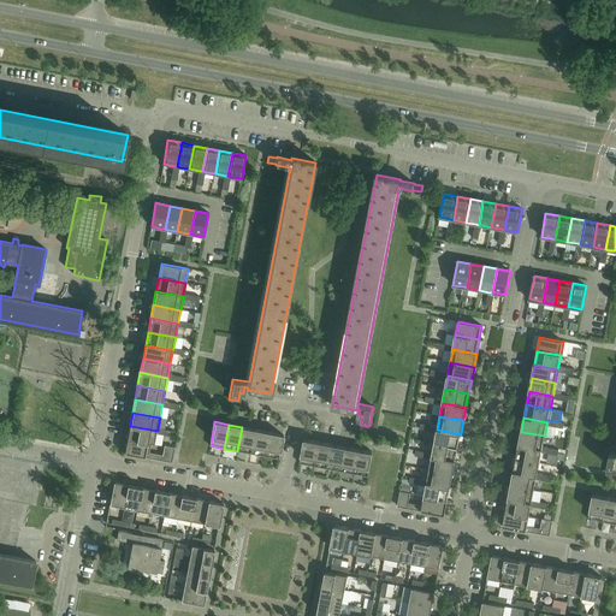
[(155,444),(157,434),(158,431),(130,426),(128,439),(150,444),(155,444)]
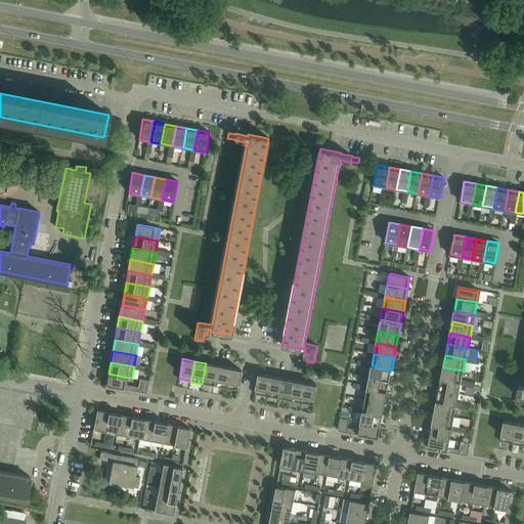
[(217,365),(206,363),(202,384),(213,386),(217,365)]
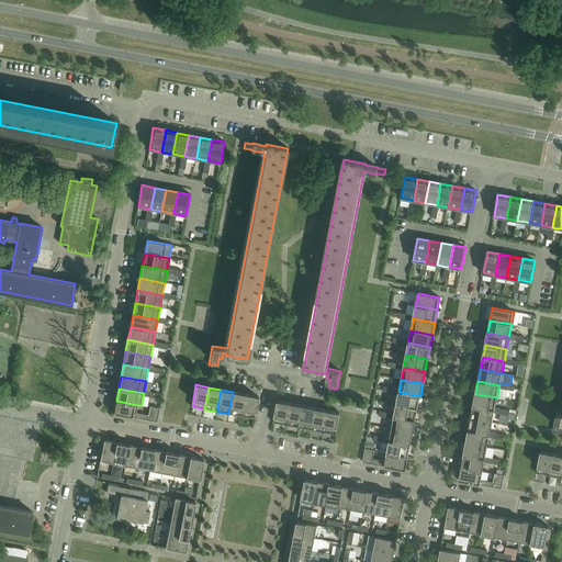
[(245,394),(233,392),(228,414),(240,416),(245,394)]
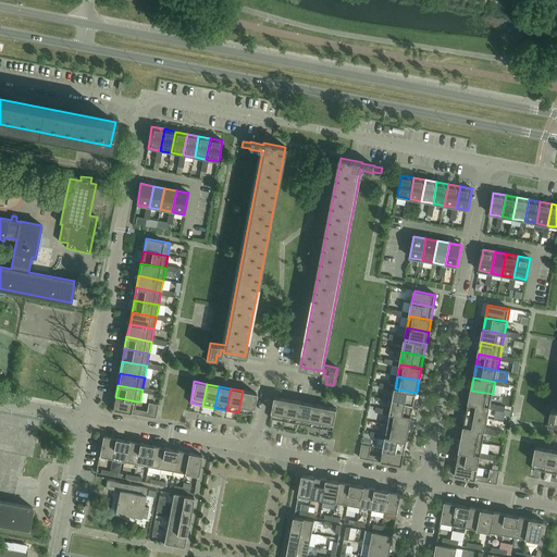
[(395,388),(395,391),(393,400),(415,405),(417,393),(395,388)]
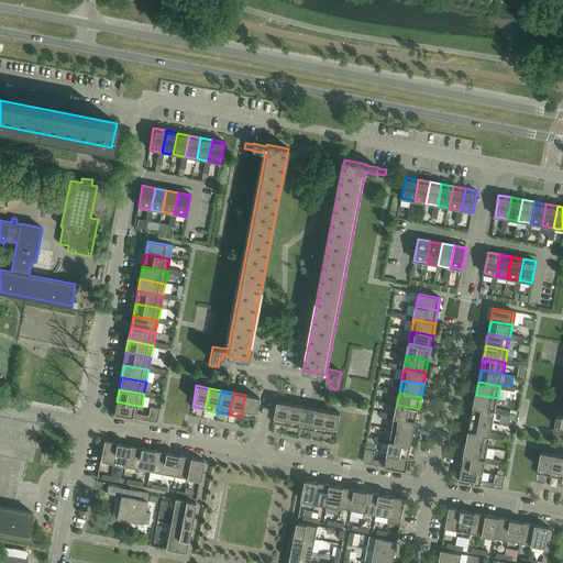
[(260,398),(245,395),(241,417),(255,420),(260,398)]
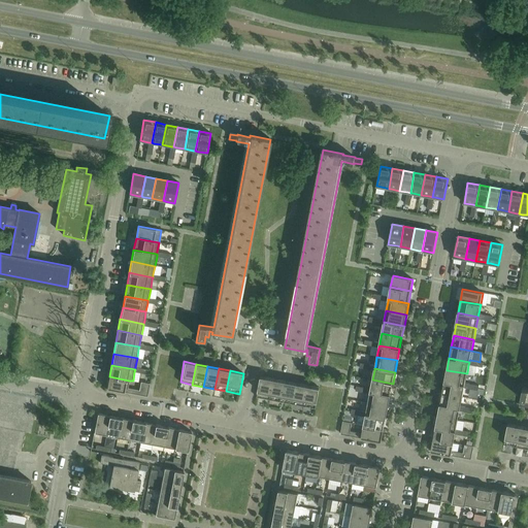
[(467,373),(447,370),(444,382),(465,386),(465,383),(467,373)]
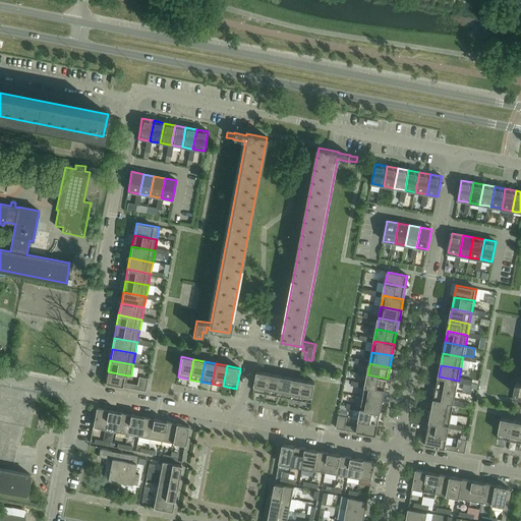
[(146,392),(148,379),(139,378),(137,386),(126,383),(127,375),(108,371),(105,384),(146,392)]
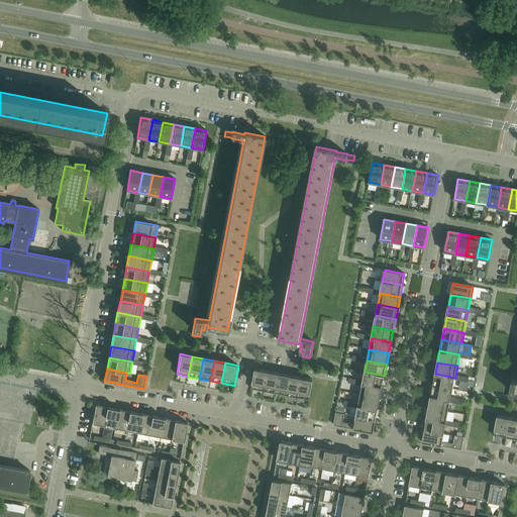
[(268,371),(255,369),(251,389),(264,391),(268,371)]
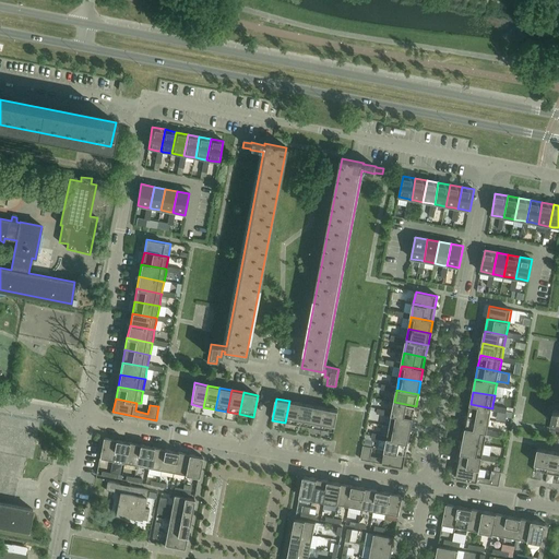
[(302,403),(289,401),(285,423),(298,426),(302,403)]
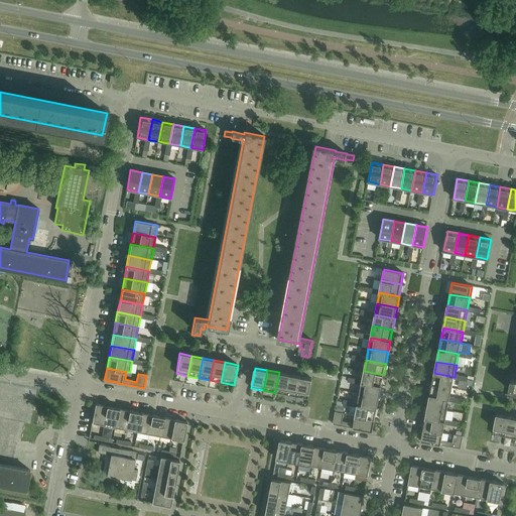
[(364,371),(362,380),(362,382),(382,386),(384,375),(364,371)]
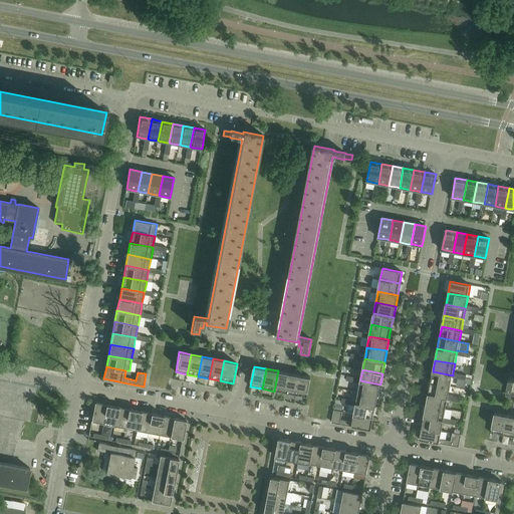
[(289,373),(278,370),(274,392),(285,394),(289,373)]
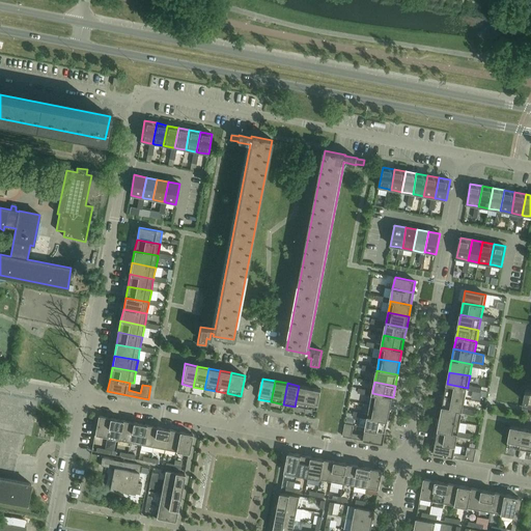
[(468,388),(447,384),(445,395),(465,399),(467,390),(468,388)]
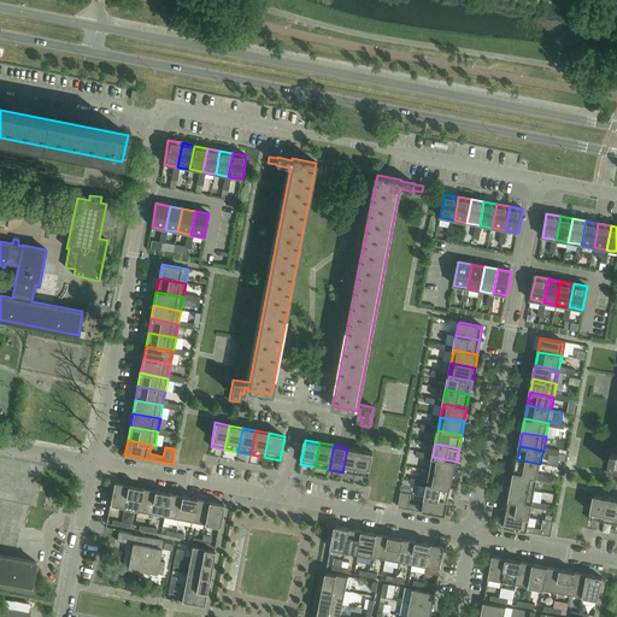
[(360,451),(347,448),(342,472),(356,475),(360,451)]
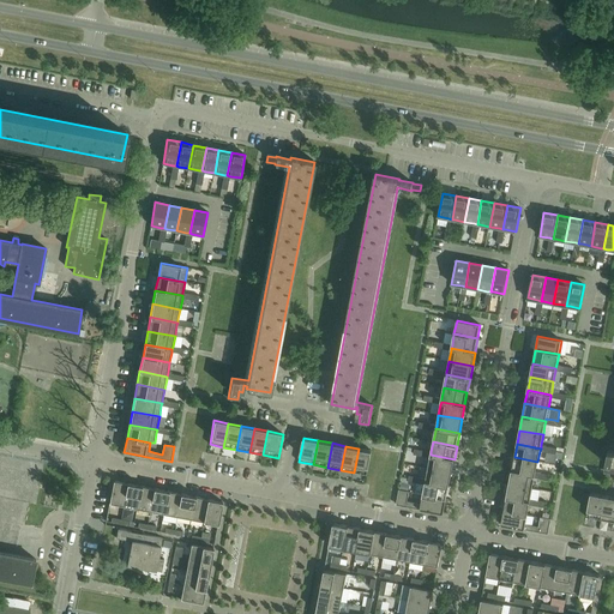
[(372,451),(359,449),(354,473),(367,475),(372,451)]
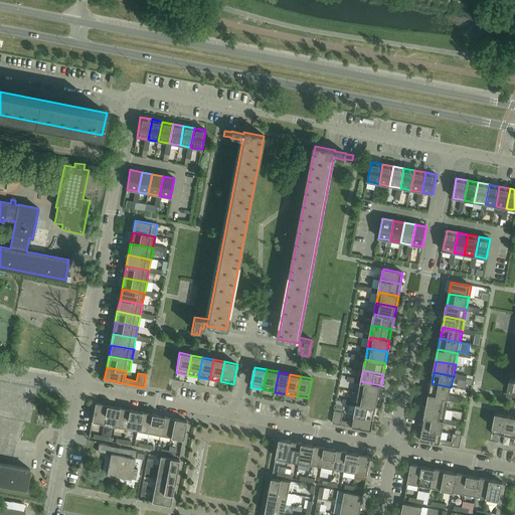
[(361,381),(361,384),(359,392),(379,396),(381,385),(361,381)]
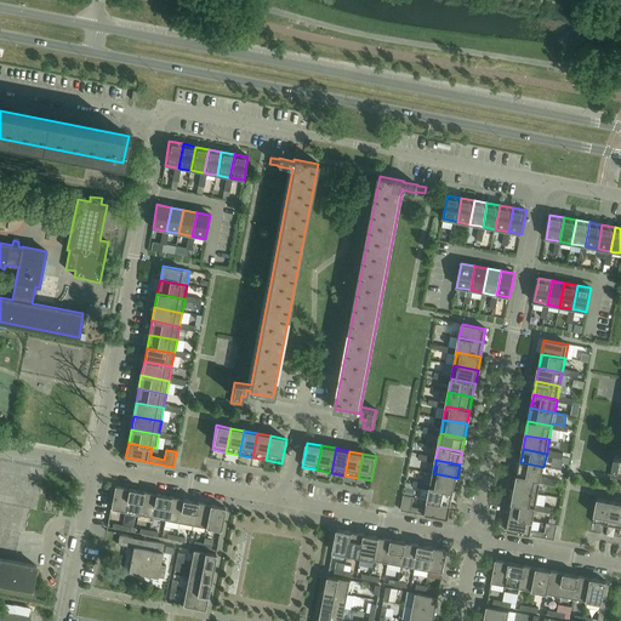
[(543,467),(520,462),(518,476),(541,480),(542,478),(543,467)]
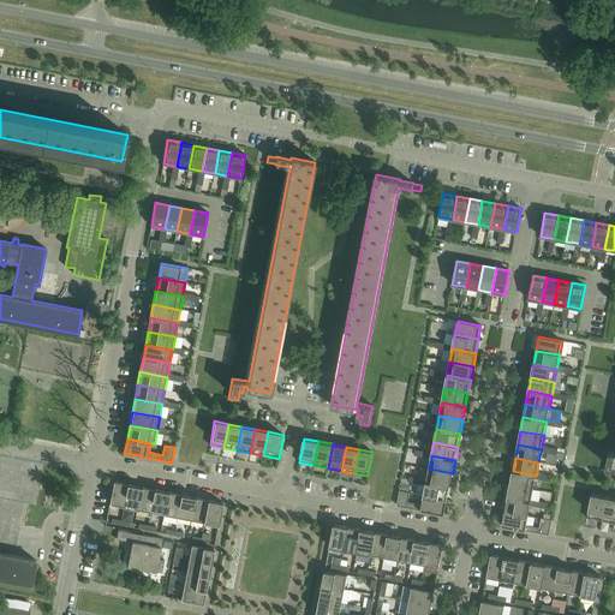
[(429,469),(427,479),(427,483),(449,487),(453,473),(429,469)]
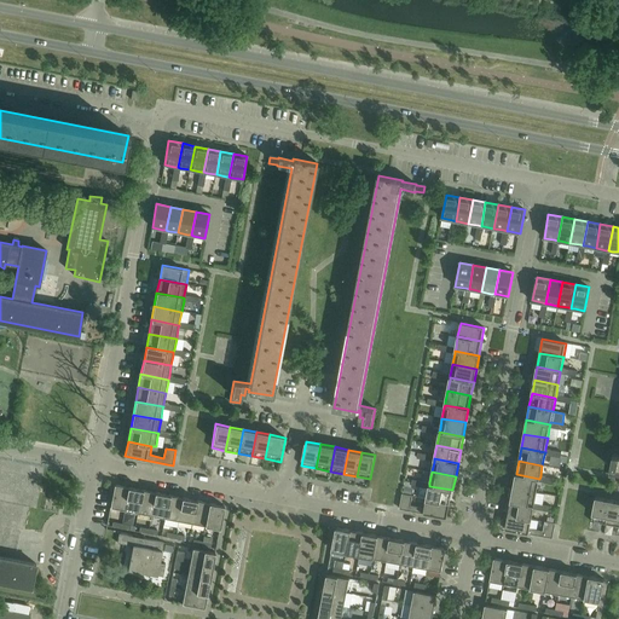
[(539,479),(516,474),(513,487),(537,492),(539,481),(539,479)]
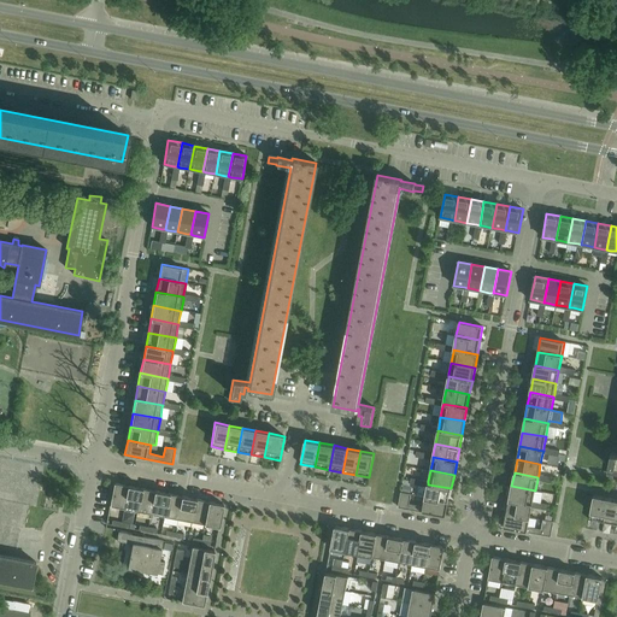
[(115,483),(110,505),(124,509),(128,486),(115,483)]
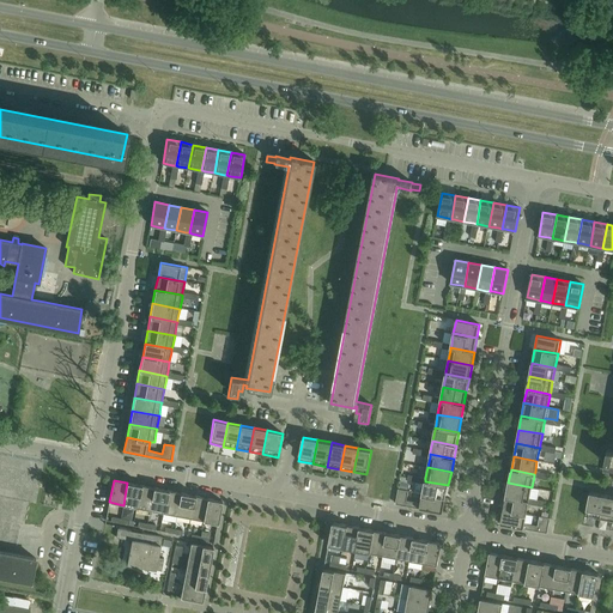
[(425,481),(424,484),(423,495),(445,499),(448,485),(425,481)]
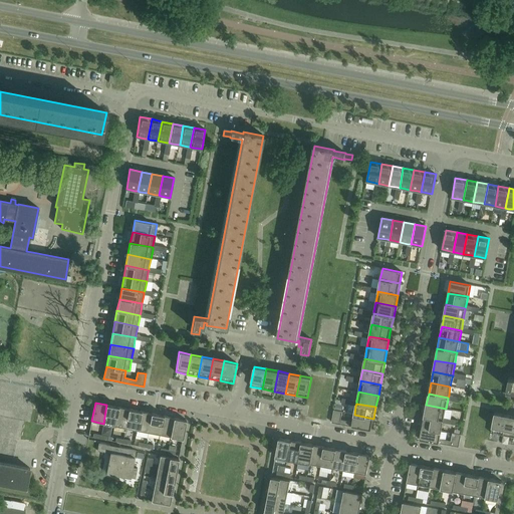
[(118,407),(106,405),(103,424),(114,426),(118,407)]
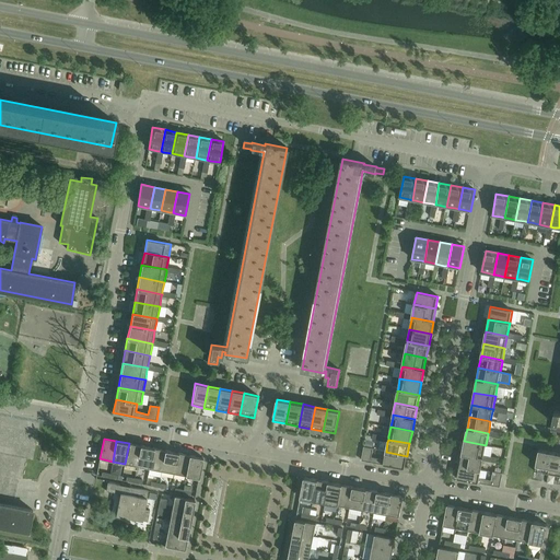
[(486,445),(464,441),(462,454),(483,457),(483,455),(486,445)]
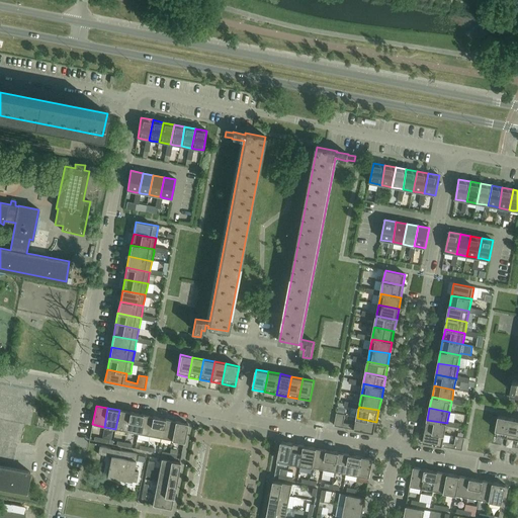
[(131,413),(119,410),(115,429),(126,431),(131,413)]
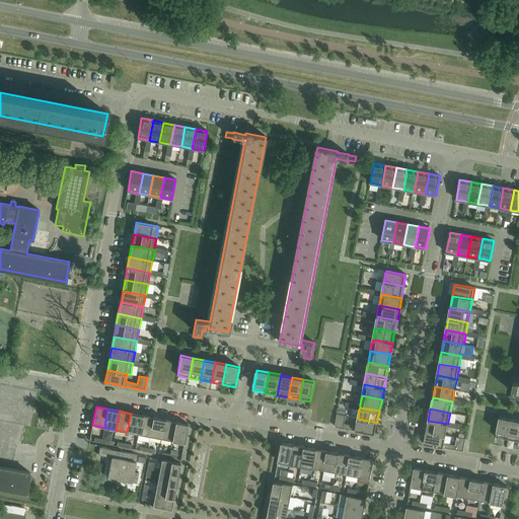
[(142,416),(131,414),(127,432),(139,434),(142,416)]
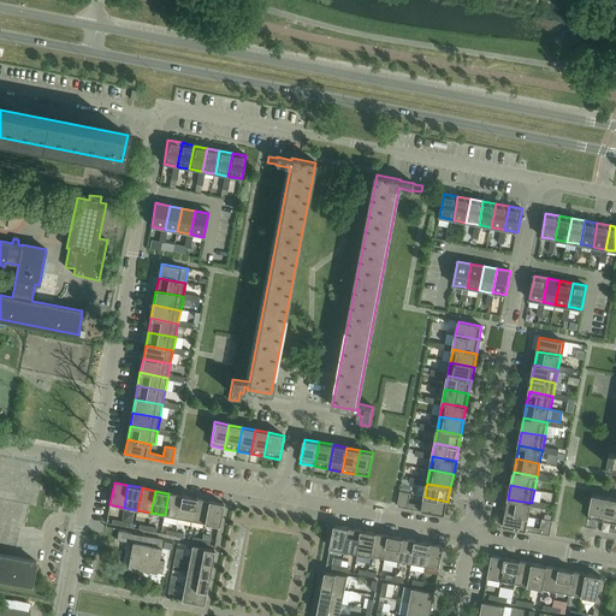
[(448,502),(425,497),(422,505),(409,503),(410,493),(401,491),(398,507),(445,515),(448,502)]
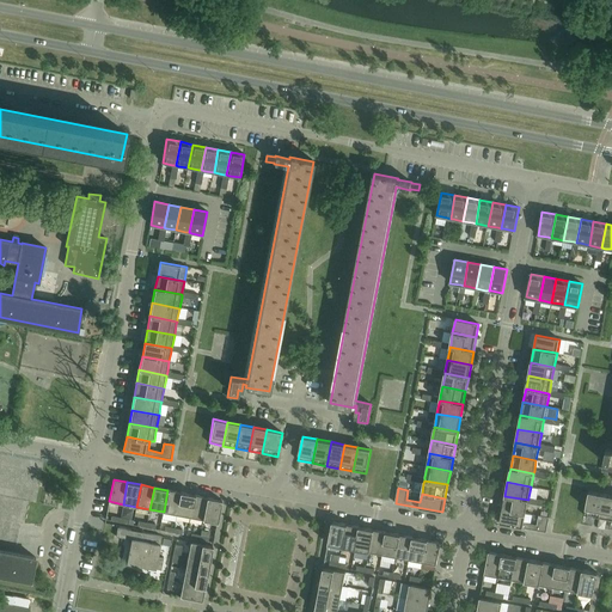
[(181,493),(167,490),(164,512),(177,514),(181,493)]
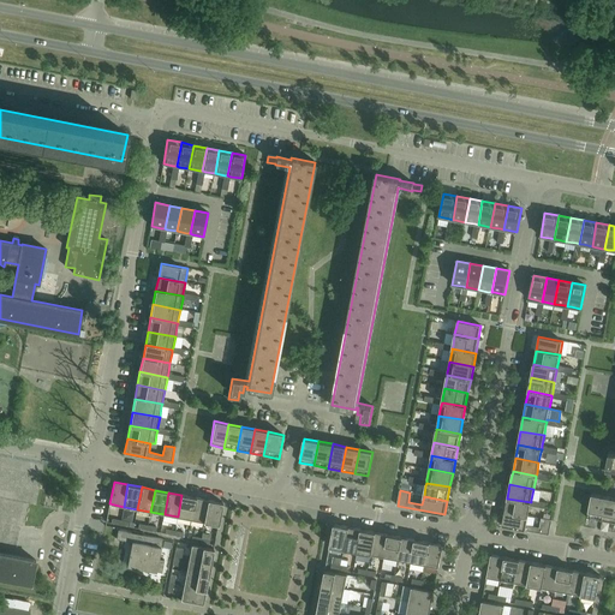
[(605,496),(592,494),(587,518),(601,520),(605,496)]
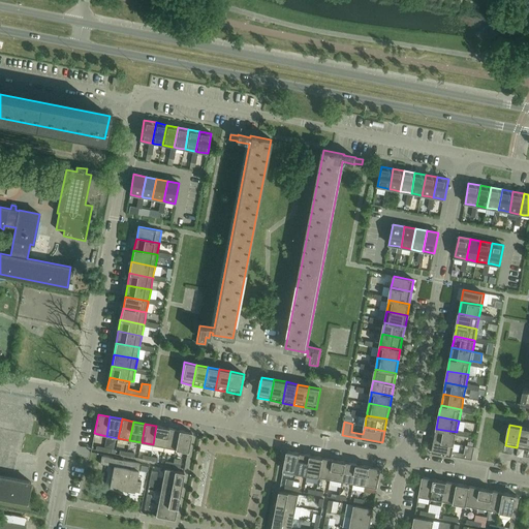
[(167,428),(156,426),(153,444),(164,447),(167,428)]
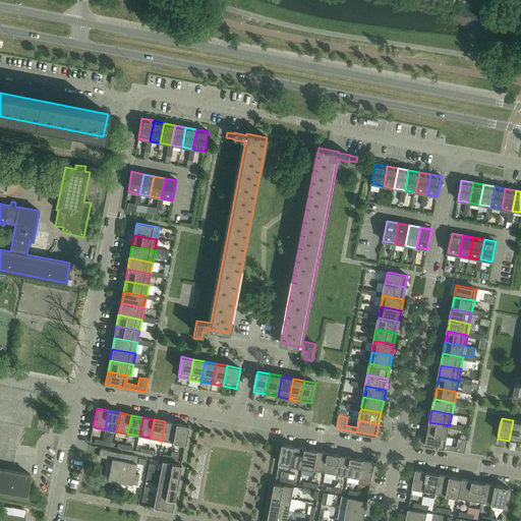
[(520,439),(520,421),(513,420),(509,441),(520,443),(520,439)]
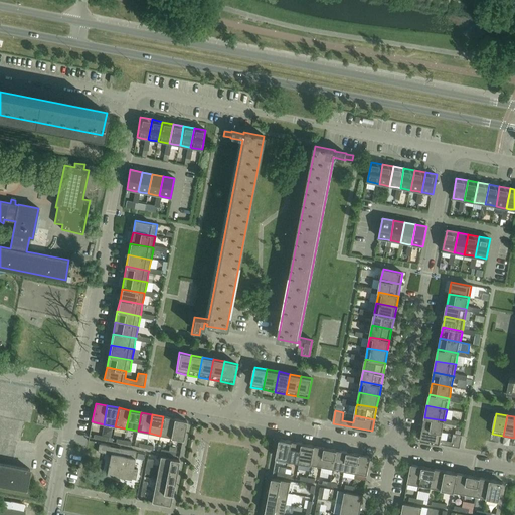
[(175,418),(163,416),(160,436),(171,438),(175,418)]
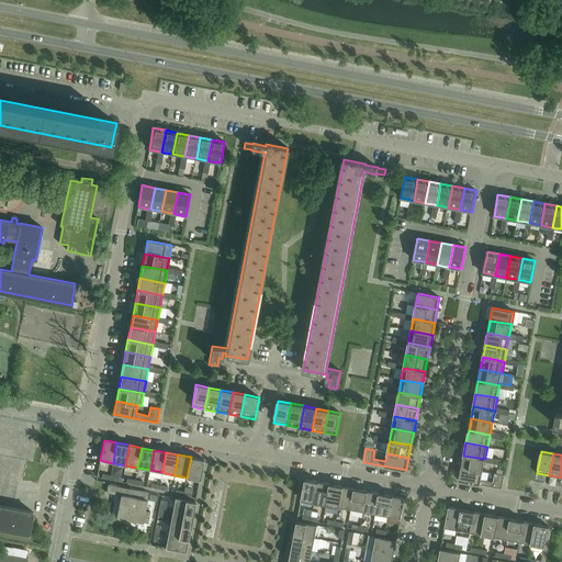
[(485,459),(463,456),(461,468),(483,471),(484,462),(485,459)]
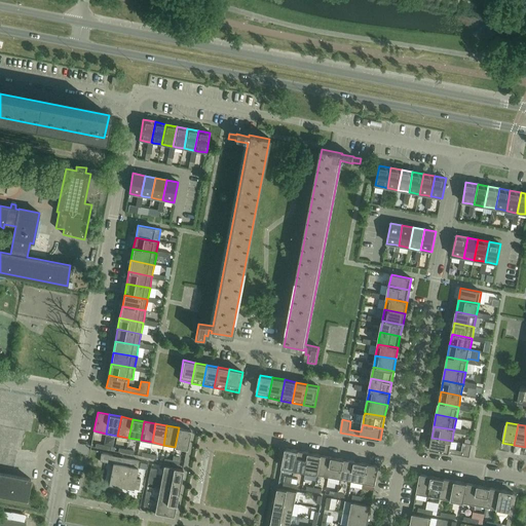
[(191,430),(179,427),(175,447),(187,449),(191,430)]
